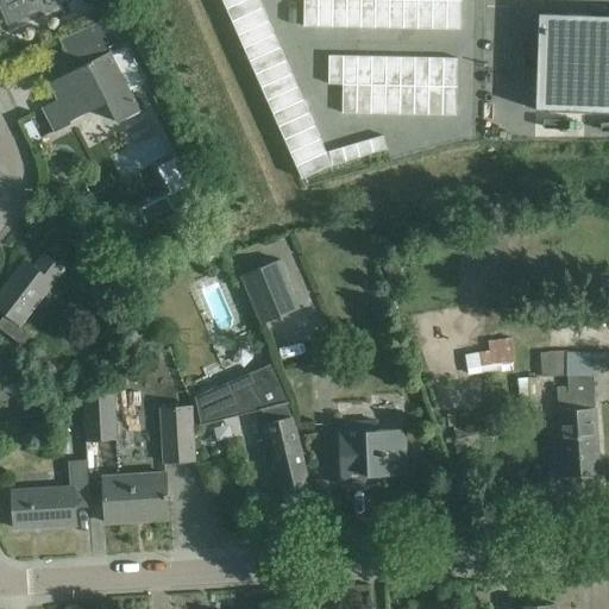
[(0,0),(0,6),(8,24),(41,10),(36,0),(0,0)]
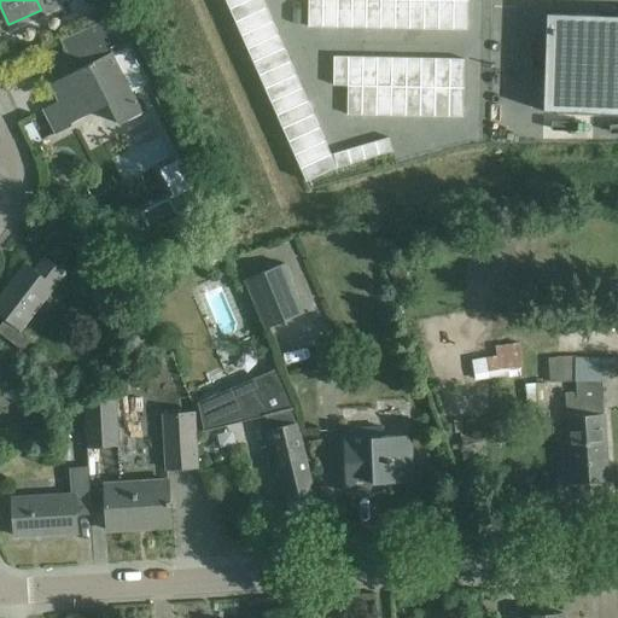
[(262,0),(244,0),(228,7),(234,21),(266,7),(262,0)]
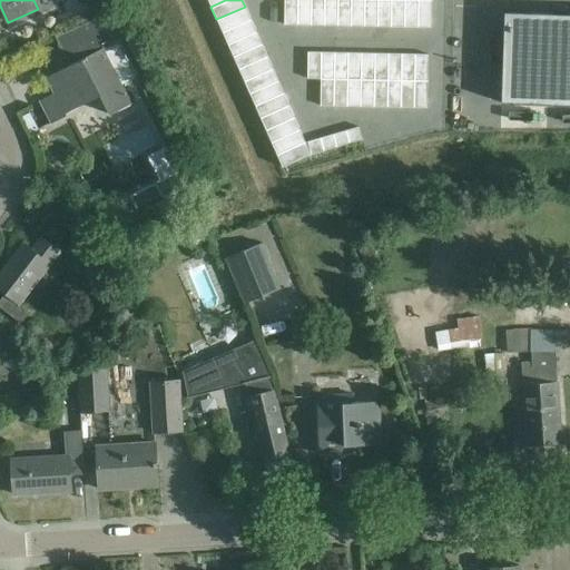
[(284,0),(284,26),(297,26),(297,0),(284,0)]
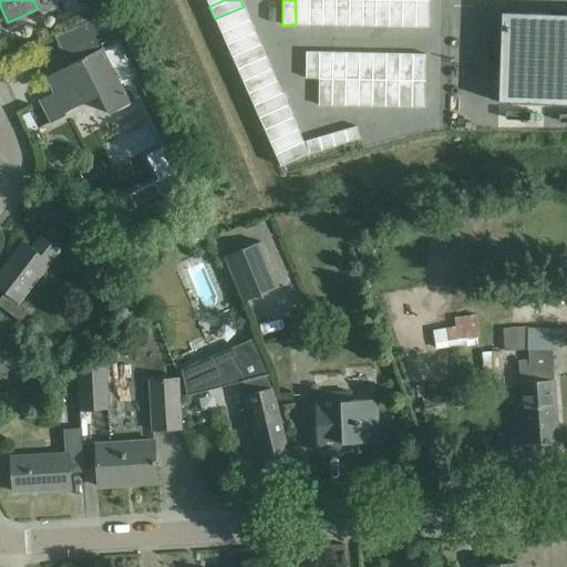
[(296,0),(296,26),(309,26),(309,0),(296,0)]
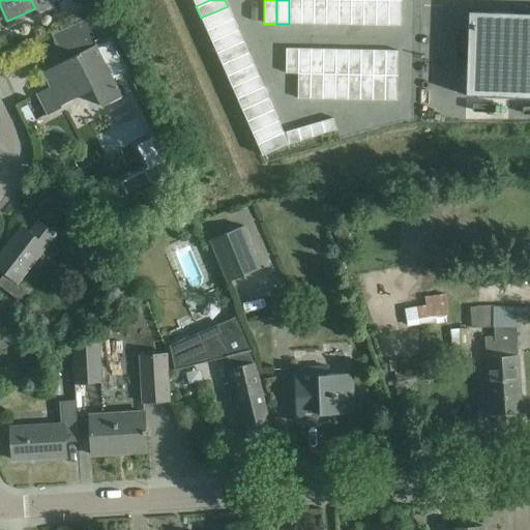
[(289,0),(289,24),(301,24),(301,0),(289,0)]
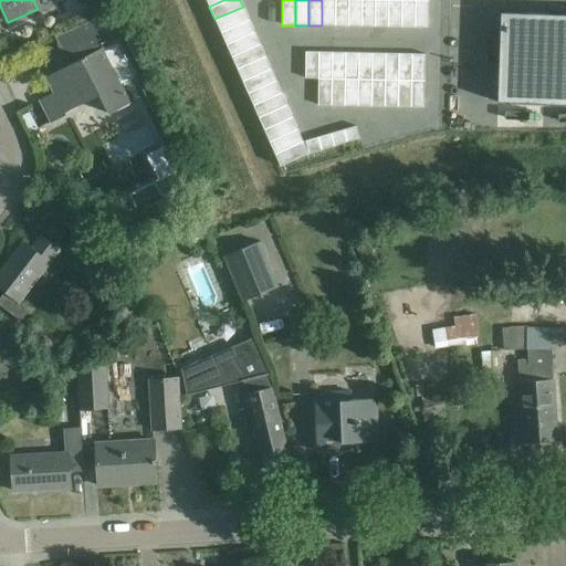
[(322,0),(322,25),(335,27),(335,0),(322,0)]
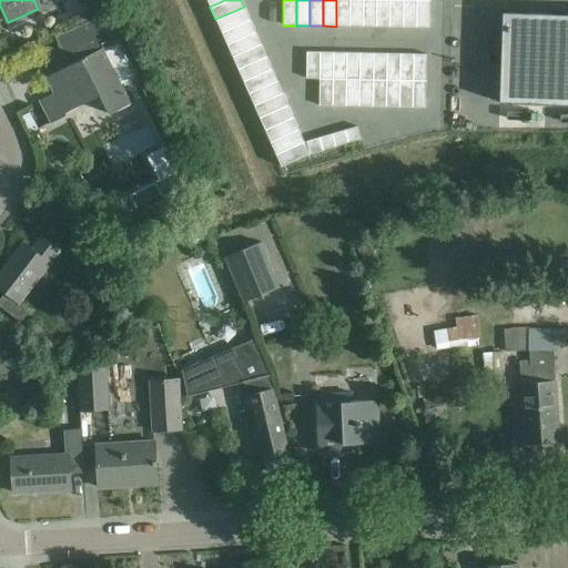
[(336,0),(336,27),(350,27),(350,0),(336,0)]
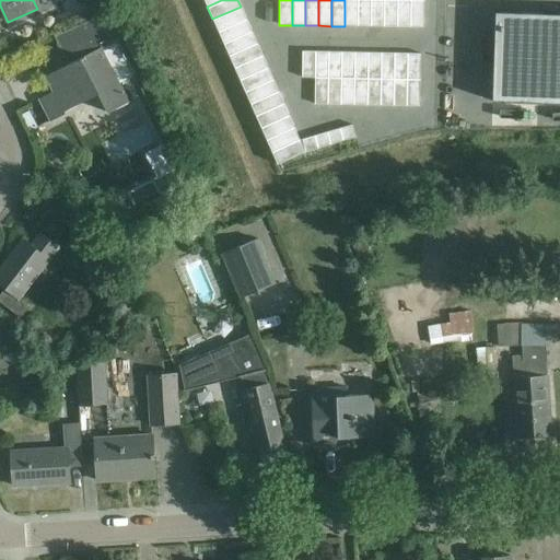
[(345,0),(345,26),(358,26),(358,0),(345,0)]
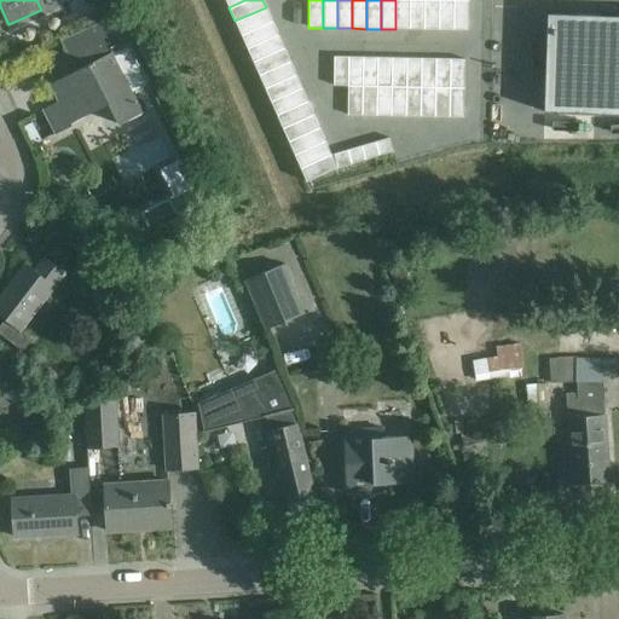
[(405,0),(395,0),(395,29),(410,29),(410,0),(405,0)]
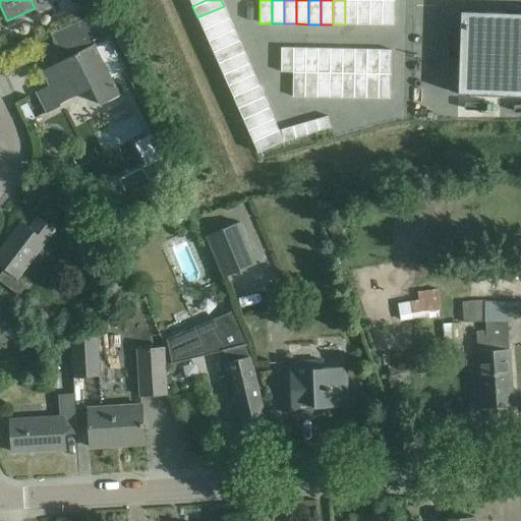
[(345,0),(345,24),(357,25),(357,0),(345,0)]
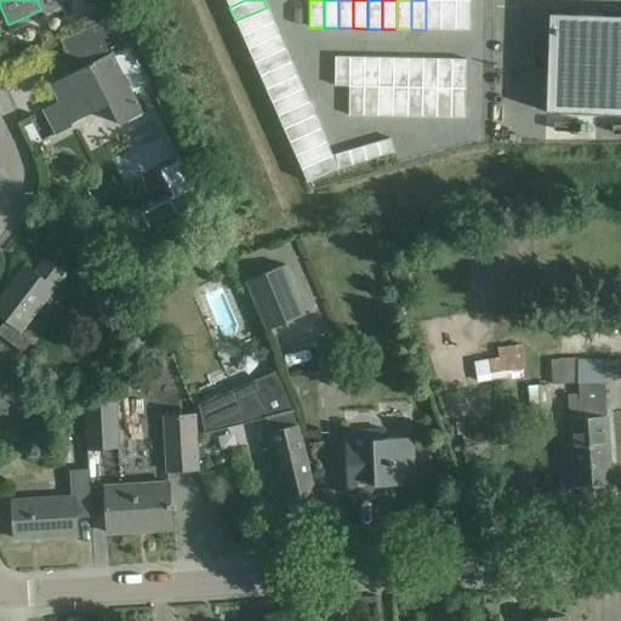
[(426,0),(426,30),(440,30),(440,1),(426,0)]
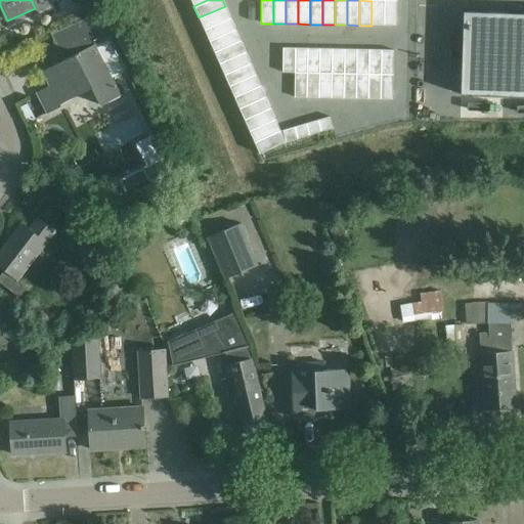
[(372,1),(372,26),(384,26),(384,1),(372,1)]
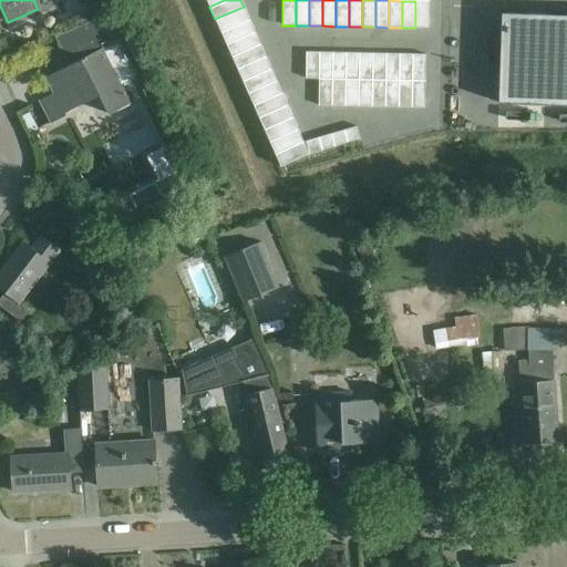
[(415,1),(415,28),(429,28),(429,1),(415,1)]
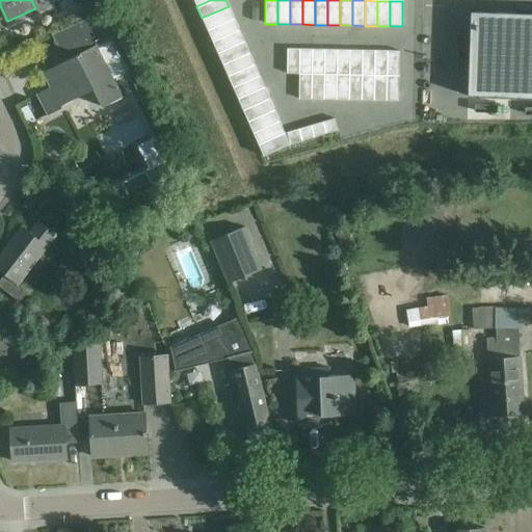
[(229,6),(202,18),(207,29),(233,18),(229,6)]
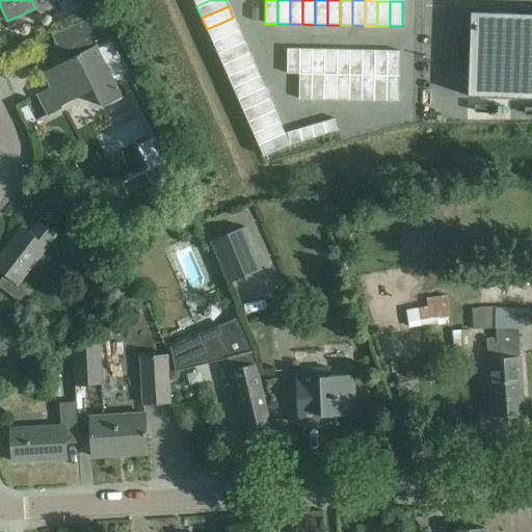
[(116,30),(108,10),(77,23),(85,43),(116,30)]
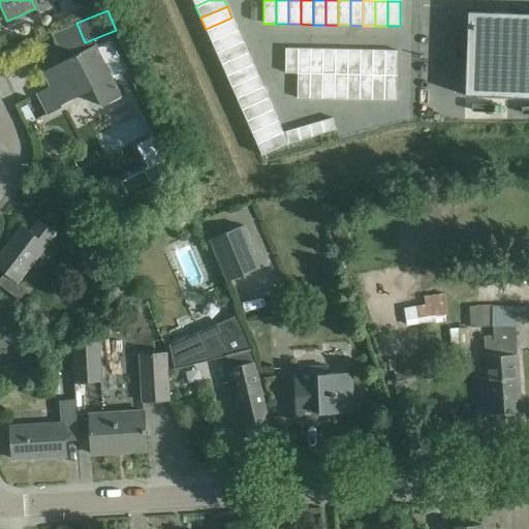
[(528,13),(468,11),(465,96),(528,98),(528,13)]
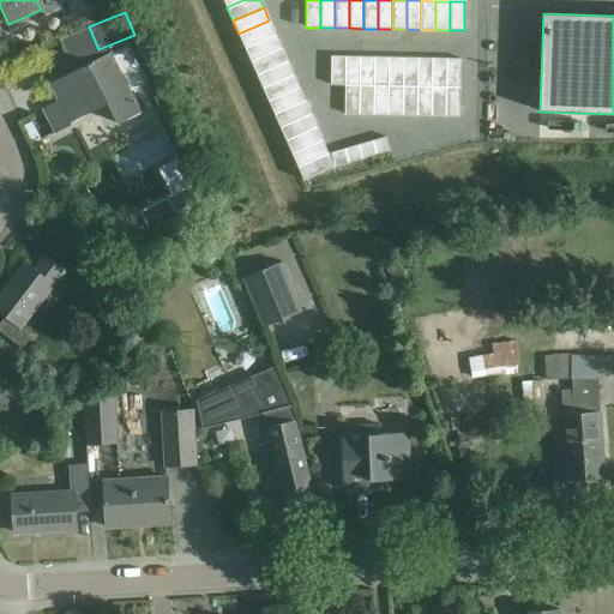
[(269,20),(239,34),(245,47),(275,34),(269,20)]
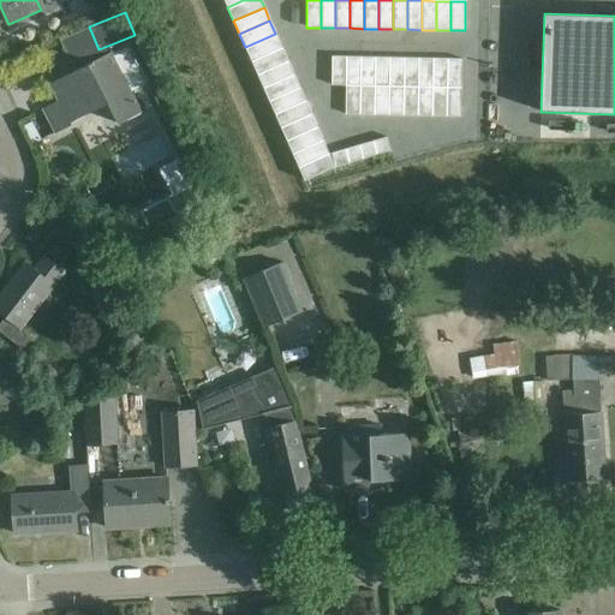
[(275,34),(245,47),(251,60),(281,46),(275,34)]
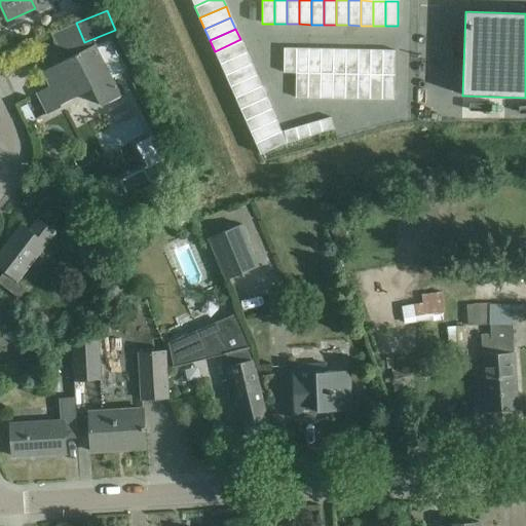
[(240,39),(215,51),(219,63),(246,50),(240,39)]
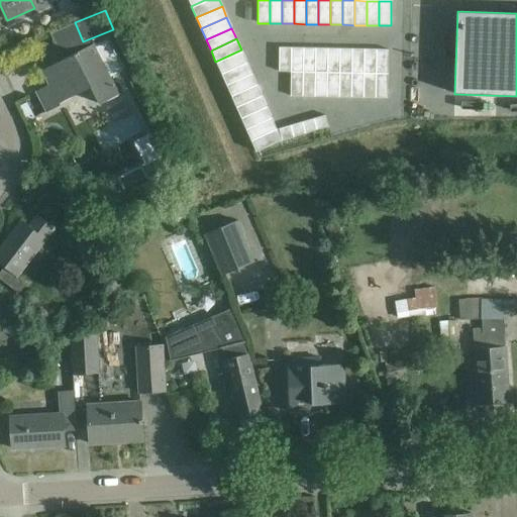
[(94,46),(93,44),(87,47),(41,71),(48,85),(35,92),(45,112),(60,105),(59,103),(76,94),(90,87),(100,105),(119,94),(110,77),(122,71),(123,67),(111,41),(106,40),(94,46)]
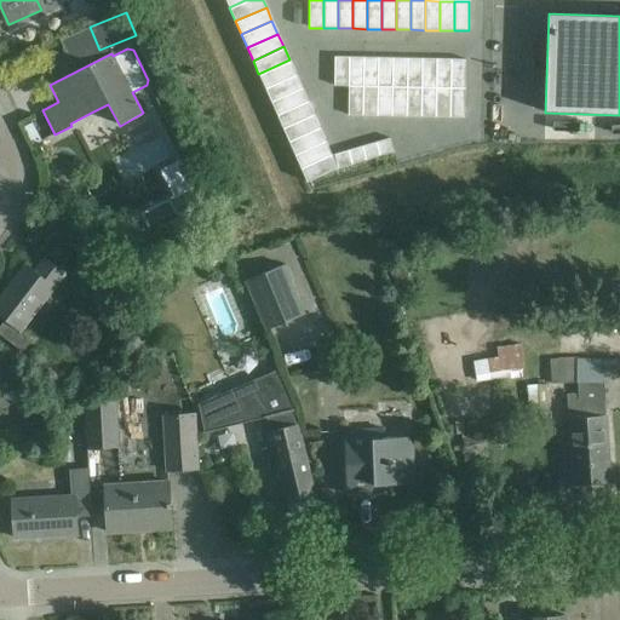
[(334,57),(334,86),(349,86),(349,57),(334,57)]
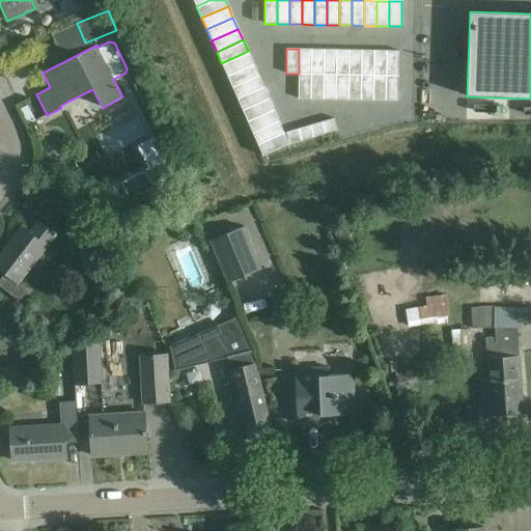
[(299,49),(299,74),(311,75),(311,50),(299,49)]
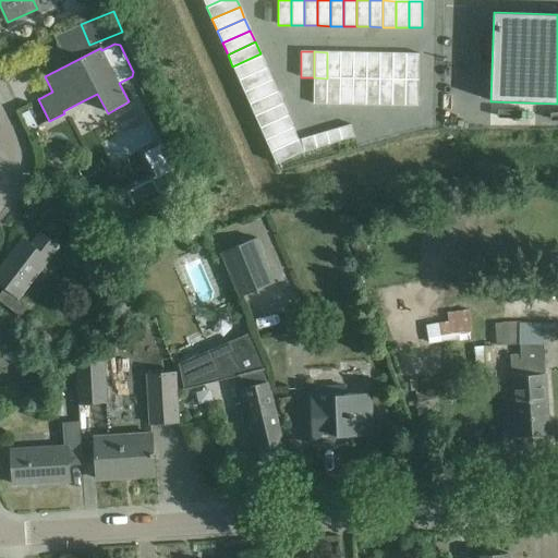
[(327,52),(327,79),(340,79),(340,52),(327,52)]
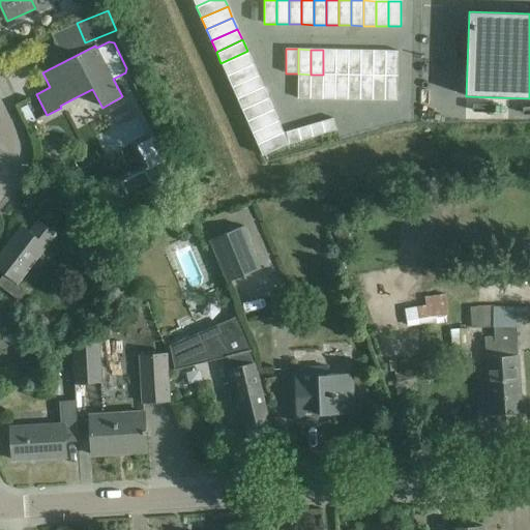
[(323,50),(323,75),(335,75),(335,50),(323,50)]
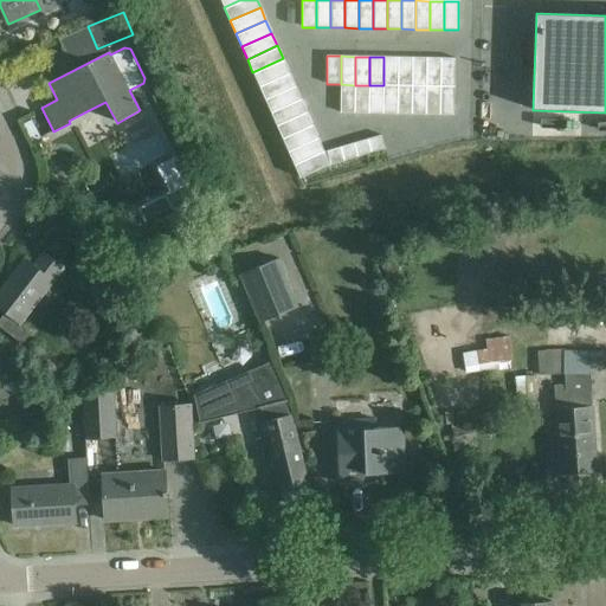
[(384,57),(384,85),(398,85),(398,57),(384,57)]
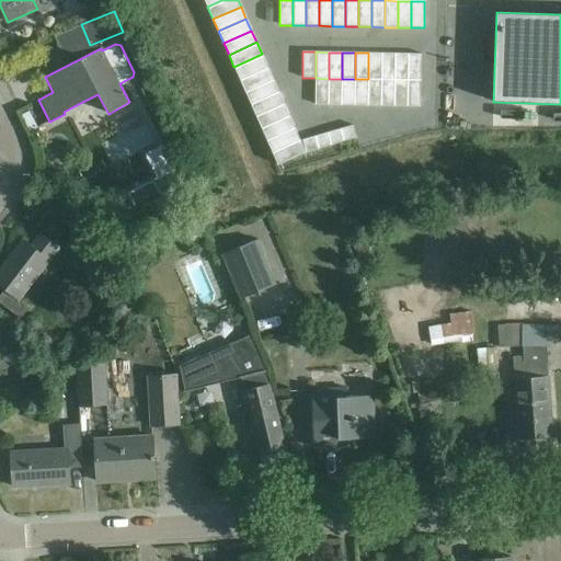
[(368,53),(368,79),(381,79),(381,54),(368,53)]
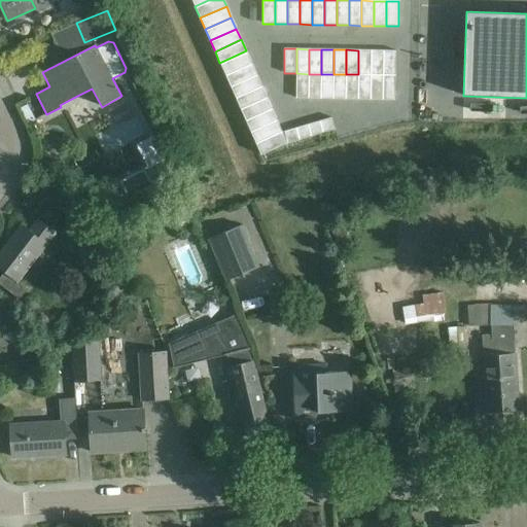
[(246,50),(219,63),(224,74),(251,62),(246,50)]
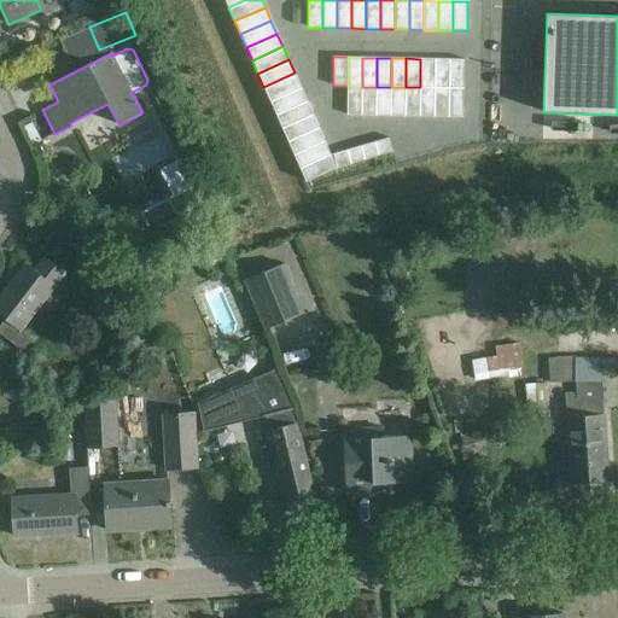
[(420,59),(420,87),(435,87),(435,59),(420,59)]
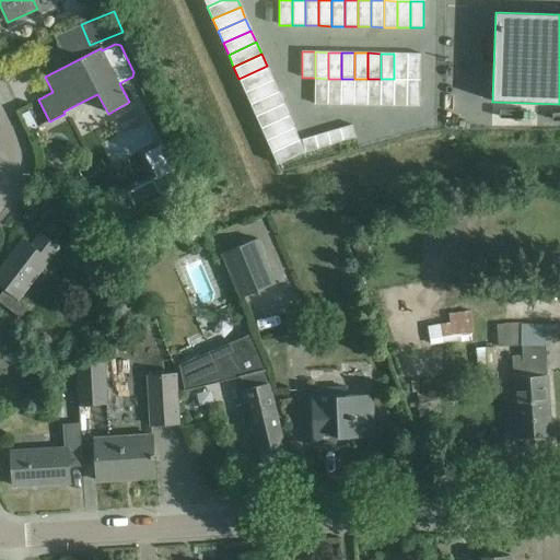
[(394,54),(394,79),(407,80),(407,54),(394,54)]
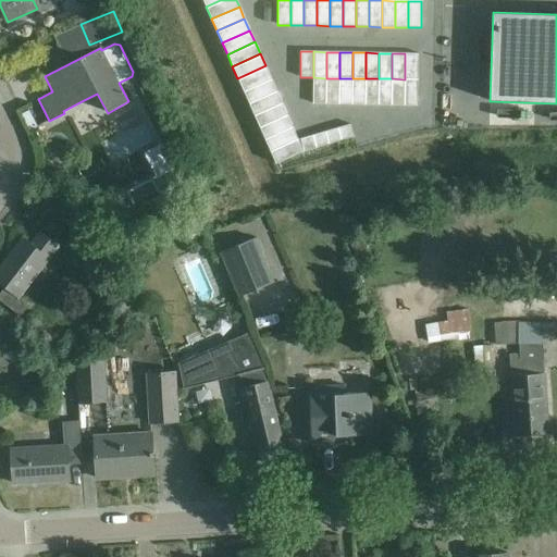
[(405,53),(405,79),(418,79),(418,53),(405,53)]
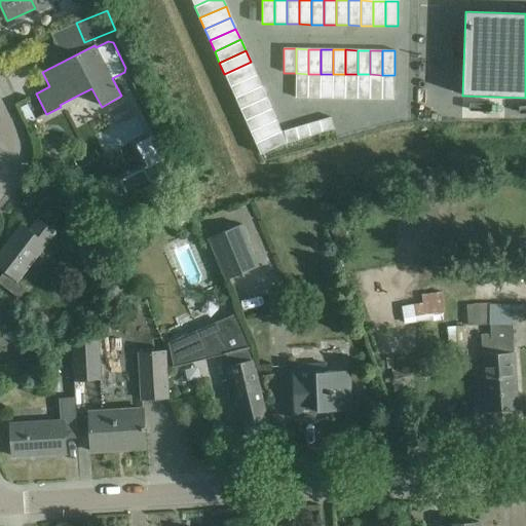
[(251,62),(224,74),(229,85),(256,73),(251,62)]
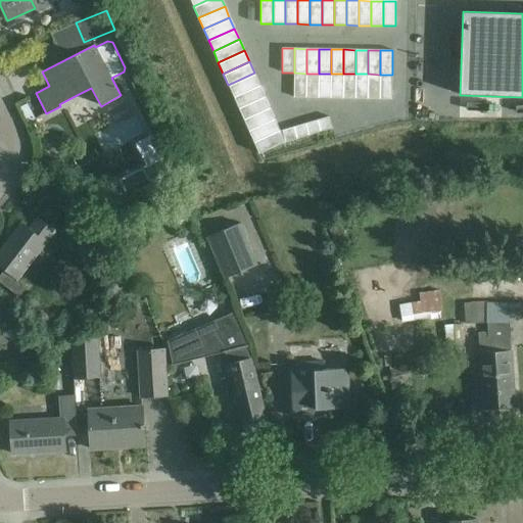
[(254,73),(228,85),(233,96),(259,84),(254,73)]
